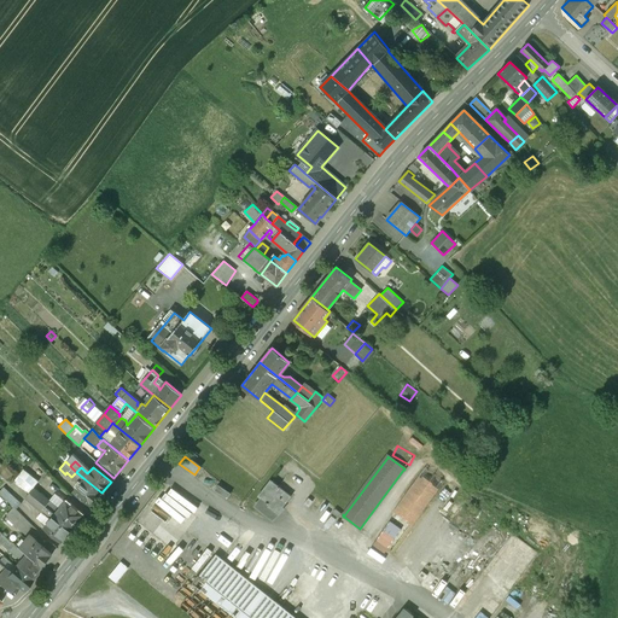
[(15,481),(28,491),(33,488),(38,481),(23,468),(15,481)]
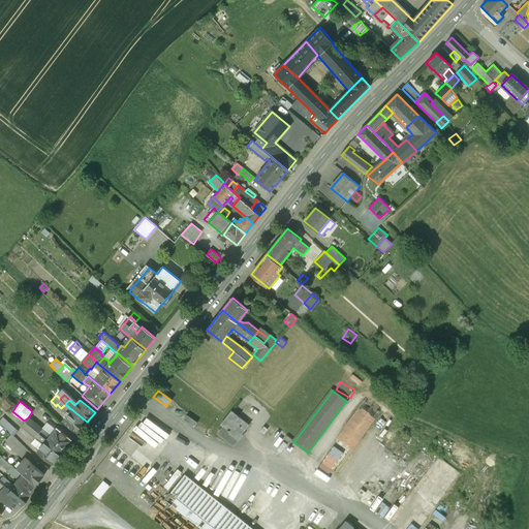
[(378,411),(366,402),(321,463),(335,472),(378,411)]
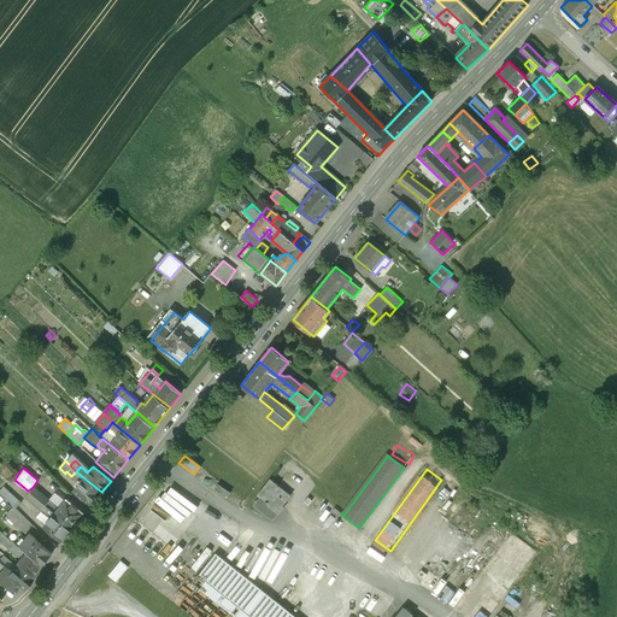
[(101,492),(83,477),(76,471),(71,476),(78,483),(72,491),(90,505),(101,492)]
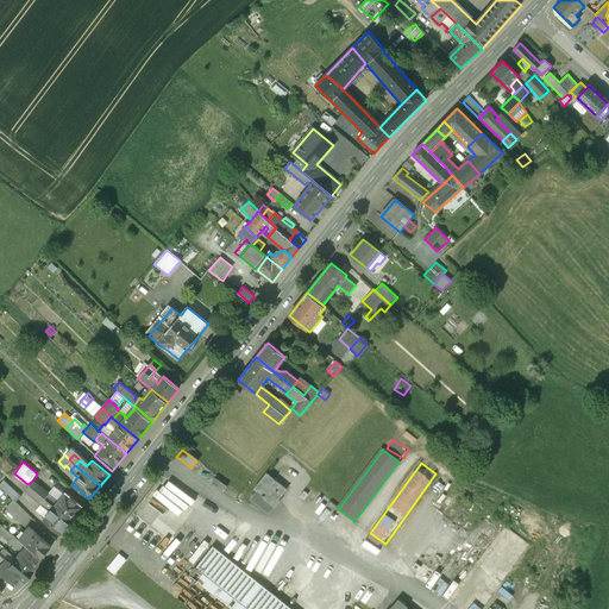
[(267,473),(253,489),(257,491),(251,500),(269,513),(287,489),(267,473)]
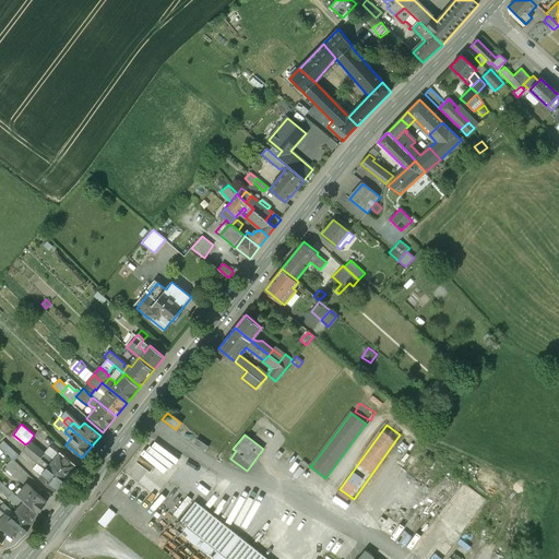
[(198,438),(193,443),(204,451),(209,445),(198,438)]
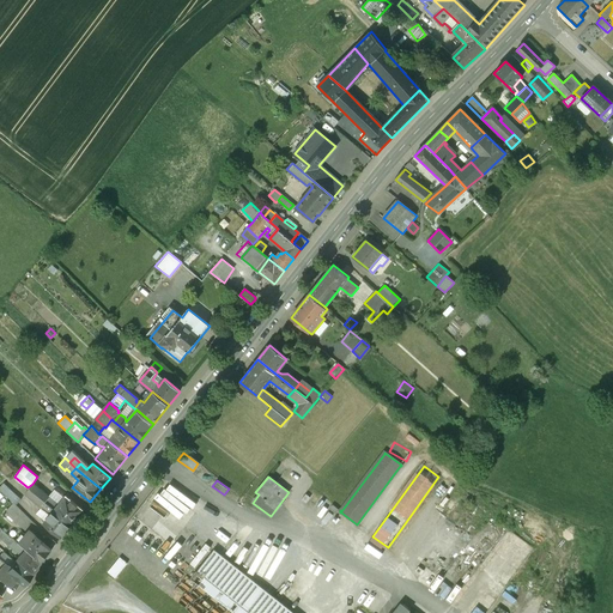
[(28,487),(44,502),(48,497),(32,484),(28,487)]
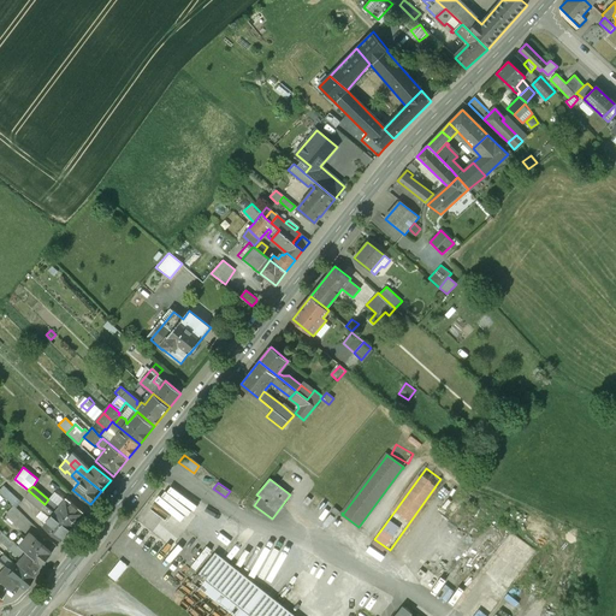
[(16,507),(21,501),(7,490),(3,496),(13,504),(16,507)]
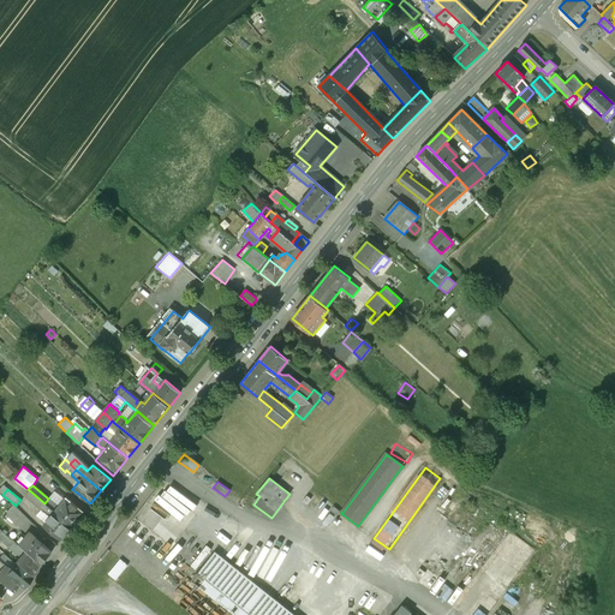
[(24,495),(41,508),(45,503),(28,489),(24,495)]
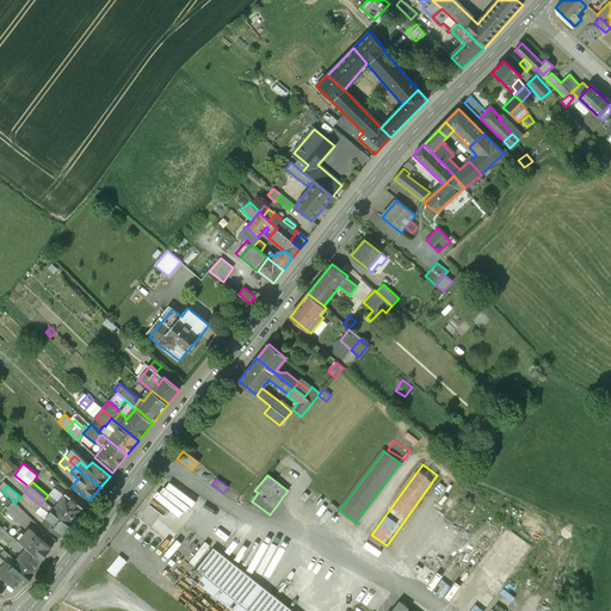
[(54,488),(48,495),(57,503),(62,497),(54,488)]
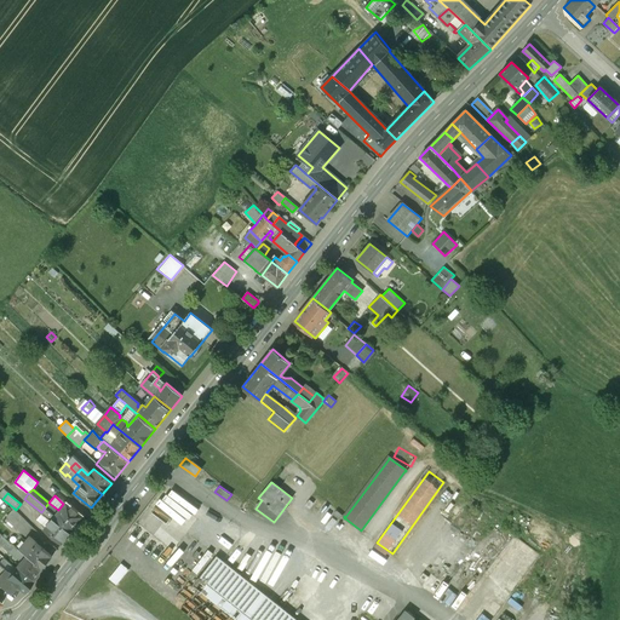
[(55,515),(73,529),(85,516),(65,501),(63,504),(58,510),(55,515)]
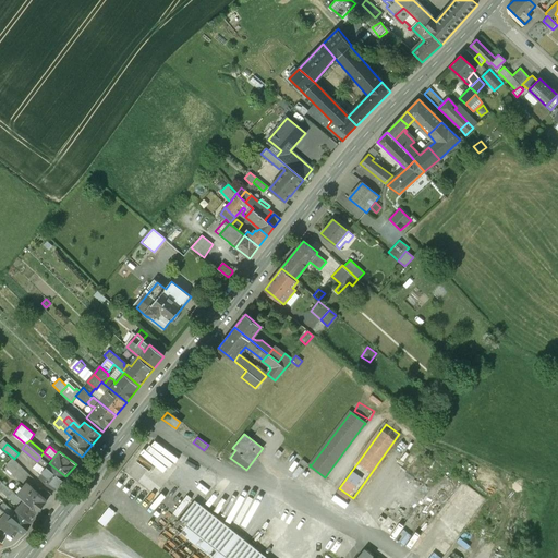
[(44,452),(40,457),(49,463),(52,459),(44,452)]
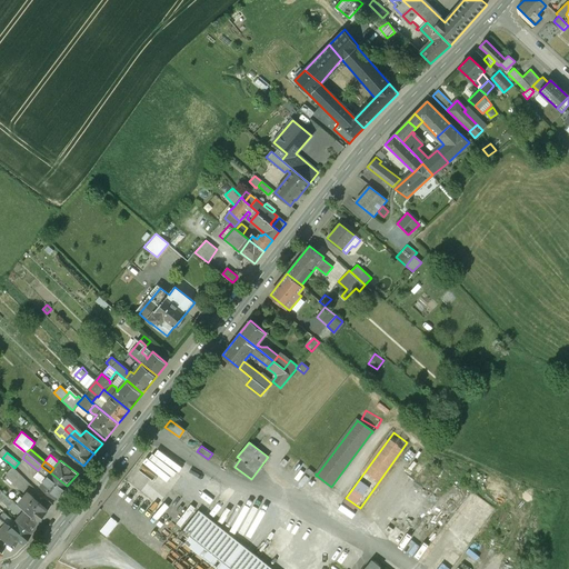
[(30,482),(15,468),(12,466),(5,475),(21,491),(30,482)]
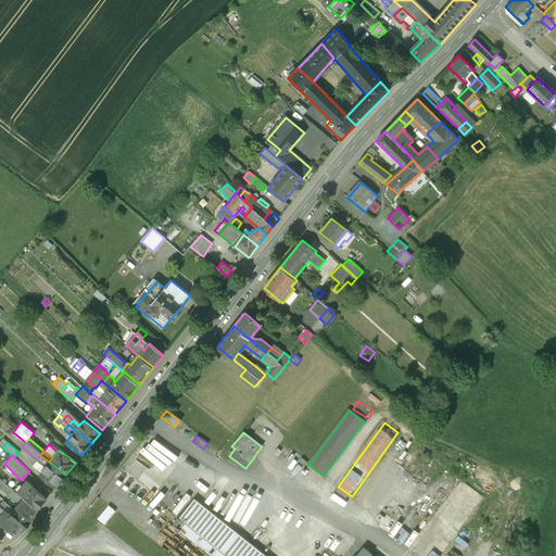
[(39,474),(55,488),(65,475),(49,462),(40,455),(37,459),(46,466),(40,471),(39,474)]
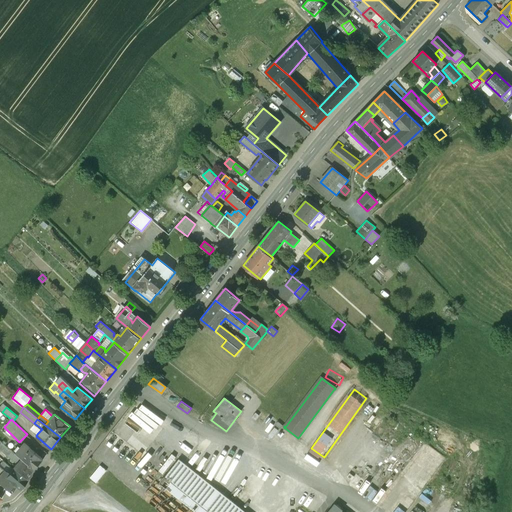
[(368,430),(355,420),(326,459),(340,468),(368,430)]
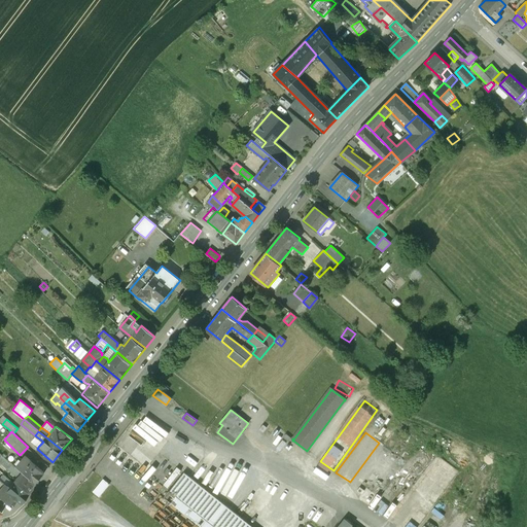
[(167,433),(159,442),(164,447),(172,438),(167,433)]
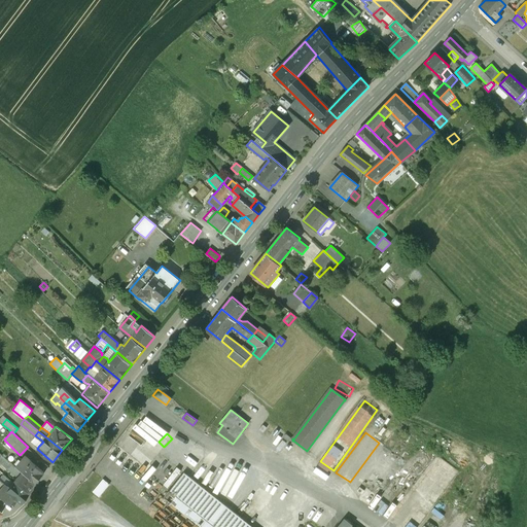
[(43,442),(35,435),(31,441),(38,447),(43,442)]
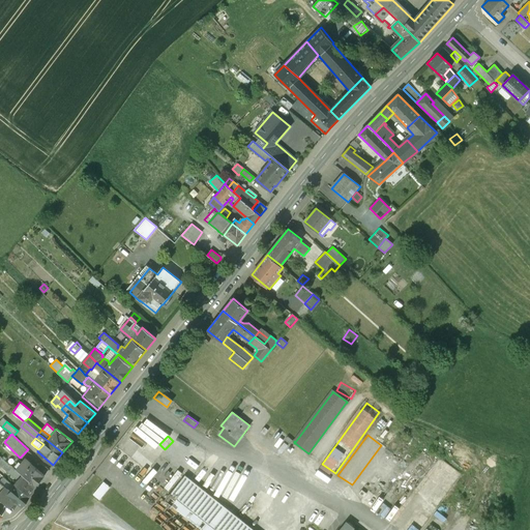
[(113,449),(93,473),(104,481),(110,487),(164,529),(357,529),(347,521),(340,529),(254,529),(160,454),(144,474),(113,449)]
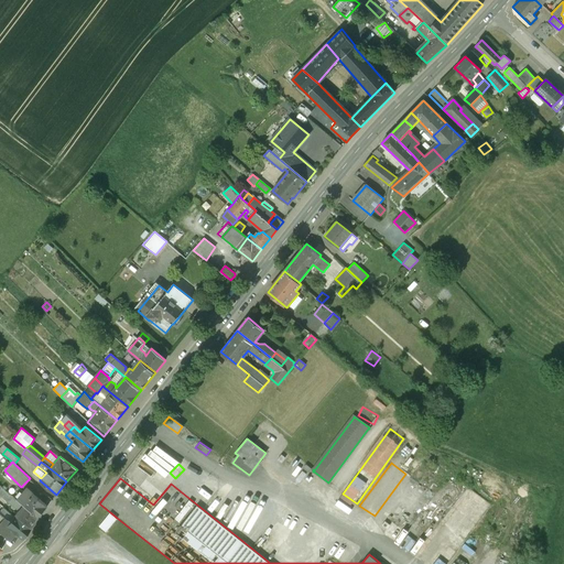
[(20,503),(38,518),(52,500),(31,480),(19,496),(15,499),(20,503)]
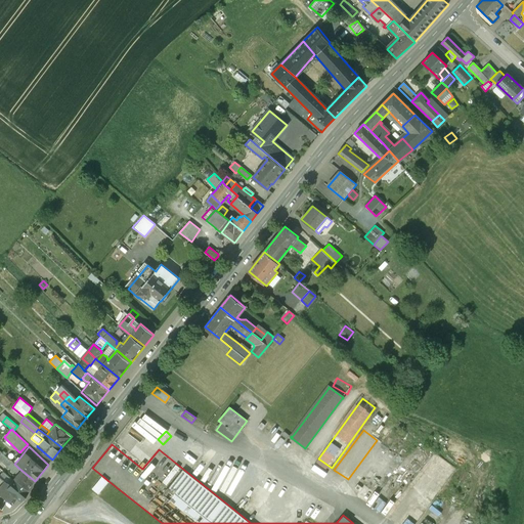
[(9,468),(12,464),(6,457),(2,463),(9,468)]
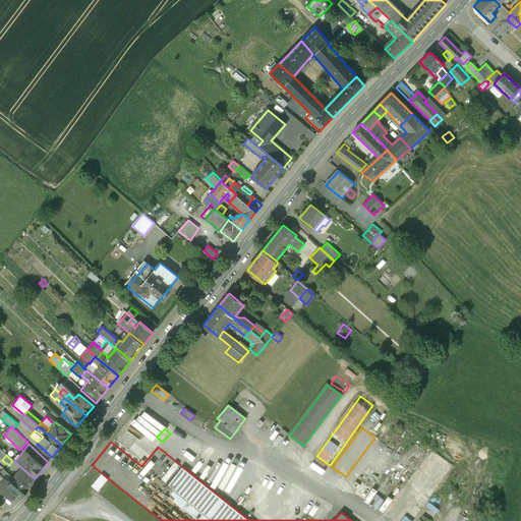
[(228,458),(215,484),(229,491),(238,472),(242,474),(246,466),(239,462),(238,463),(228,458)]
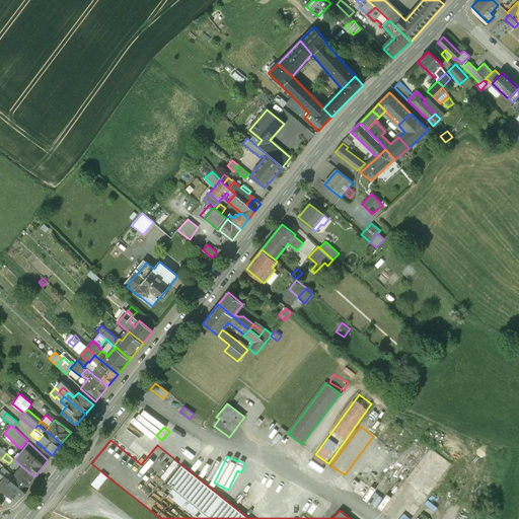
[(26,486),(34,476),(18,463),(15,466),(17,468),(12,474),(26,486)]
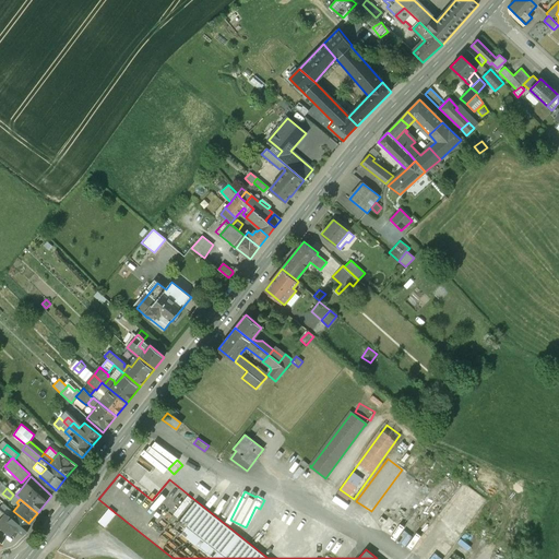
[(116,513),(109,508),(98,521),(105,527),(116,513)]
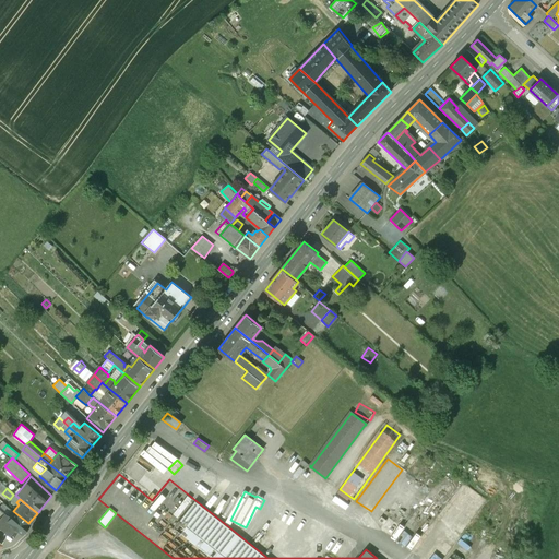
[(21,534),(28,523),(13,511),(9,518),(6,521),(14,528),(21,534)]
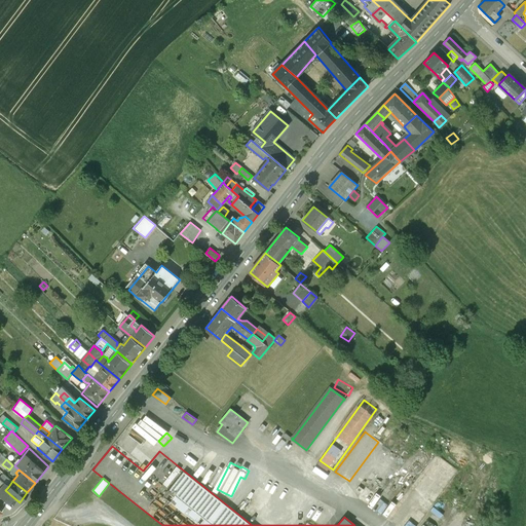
[(13,497),(5,490),(4,491),(0,487),(0,495),(0,496),(8,503),(13,497)]
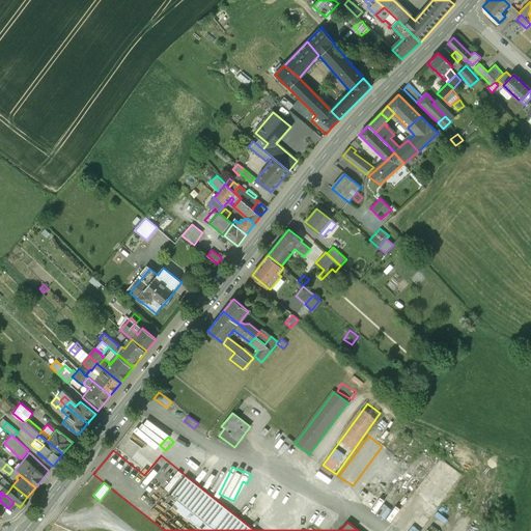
[(0,515),(1,516),(8,508),(0,501),(0,500),(0,515)]
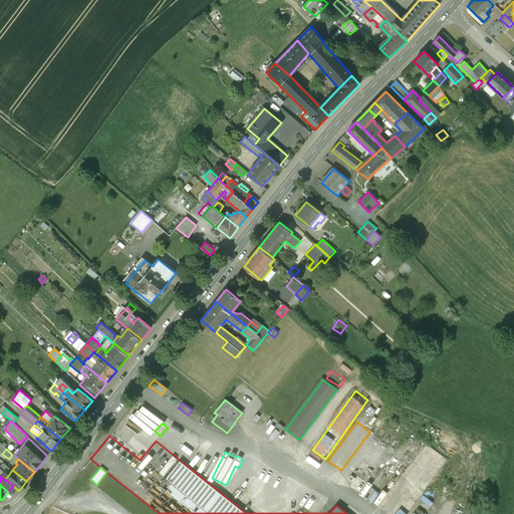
[(384,489),(376,502),(388,509),(396,496),(384,489)]
